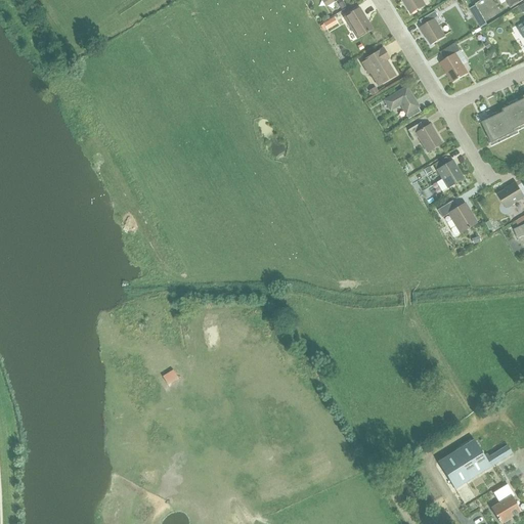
[(401,0),(410,14),(425,5),(422,0),(401,0)]
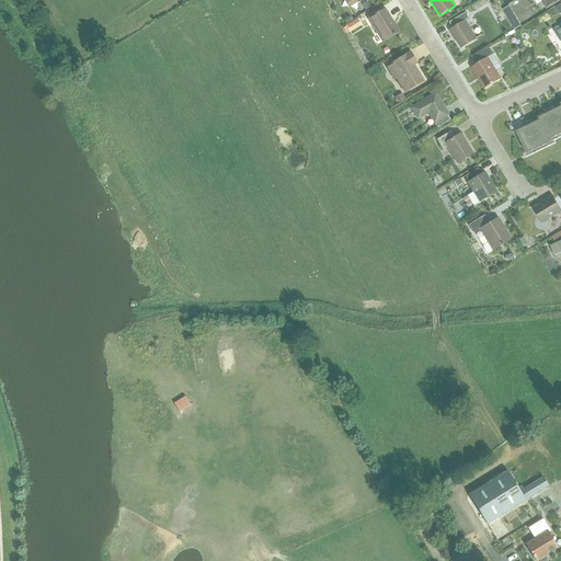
[(485,0),(473,8),(477,12),(489,4),(485,0)]
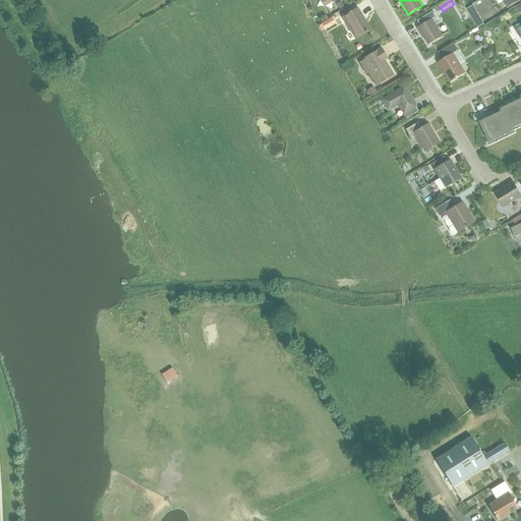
[(472,5),(466,9),(477,29),(484,24),(472,5)]
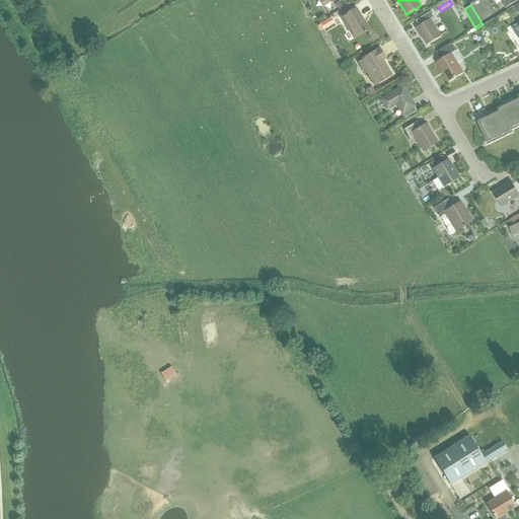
[(355,39),(369,29),(356,8),(341,16),(355,39)]
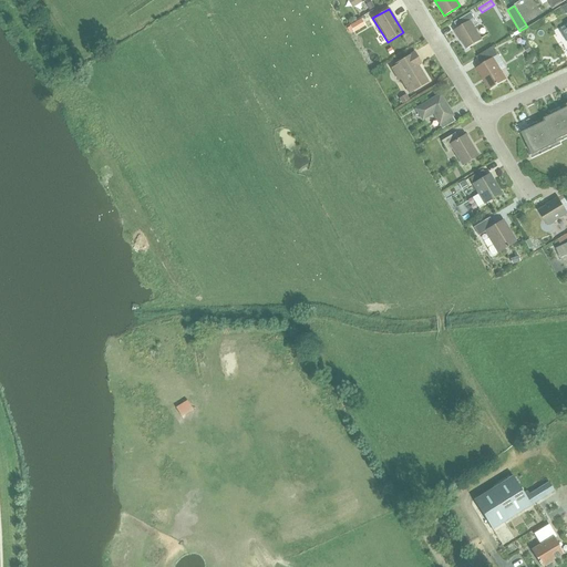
[(503,9),(497,12),(502,19),(506,17),(503,9)]
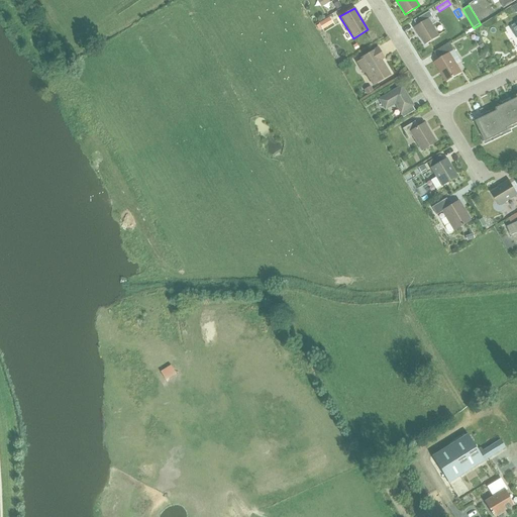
[(418,33),(423,40),(425,45),(439,36),(432,25),(436,23),(429,11),(414,21),(417,26),(414,28),(417,34),(418,33)]
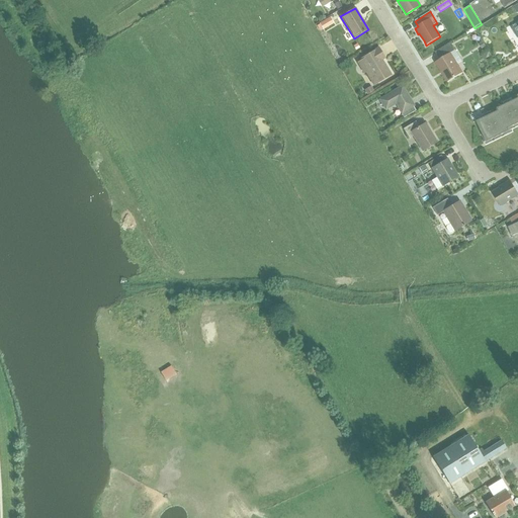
[(330,18),(320,24),(324,29),(333,23),(330,18)]
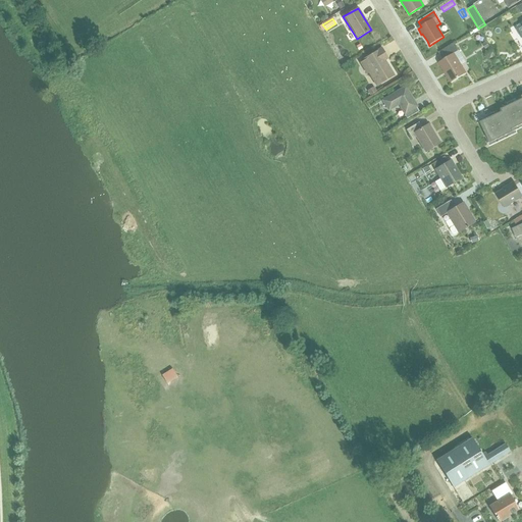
[(438,63),(451,83),(466,73),(454,54),(458,51),(454,44),(438,53),(442,60),(438,63)]
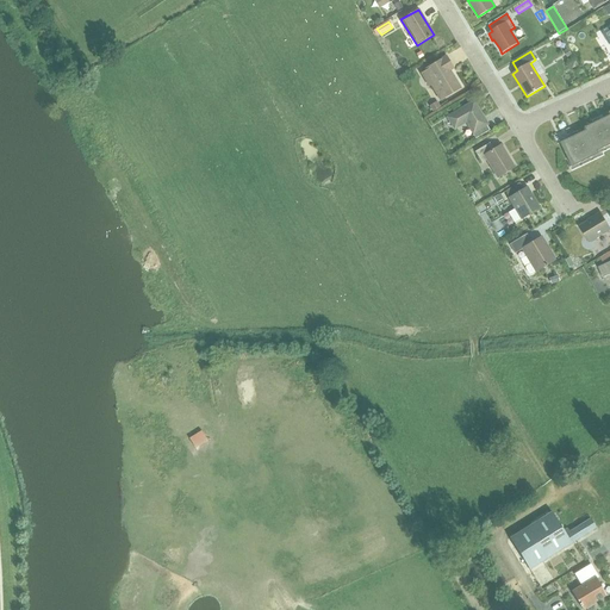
[(427,70),(421,74),(425,82),(429,87),(430,86),(440,101),(443,99),(460,89),(449,70),(454,68),(446,56),(425,69),(427,70)]
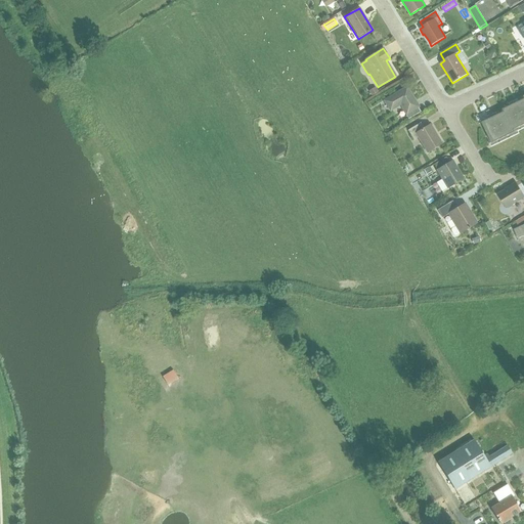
[(397,94),(386,101),(390,110),(399,104),(402,108),(408,119),(420,112),(417,106),(413,101),(416,101),(408,90),(406,91),(404,88),(396,93),(397,94)]
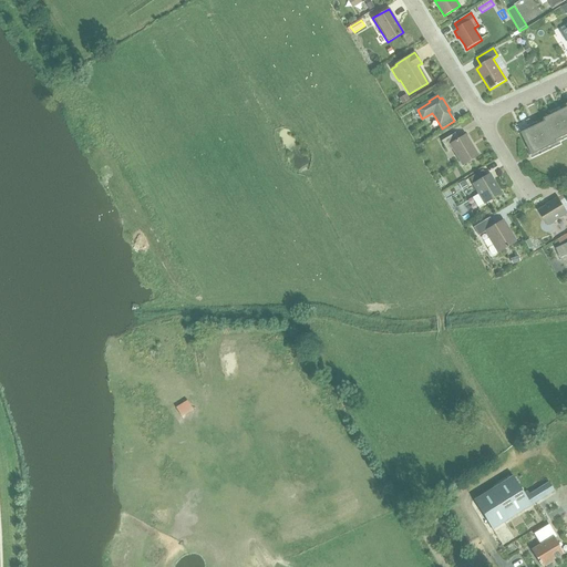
[(404,96),(398,101),(401,106),(408,102),(404,96)]
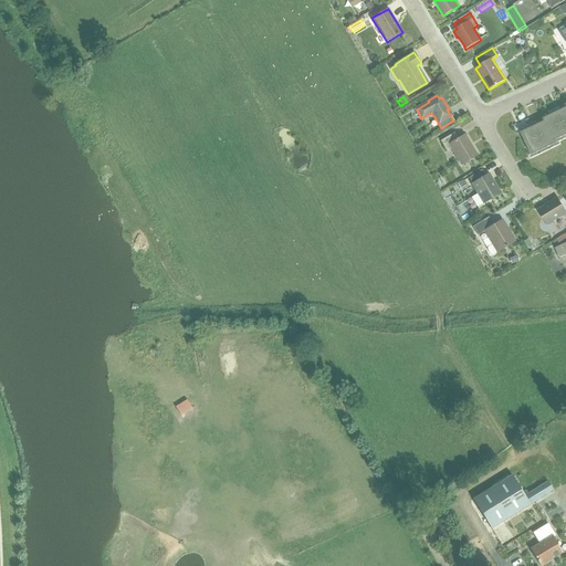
[(565,106),(555,113),(565,134),(565,106)]
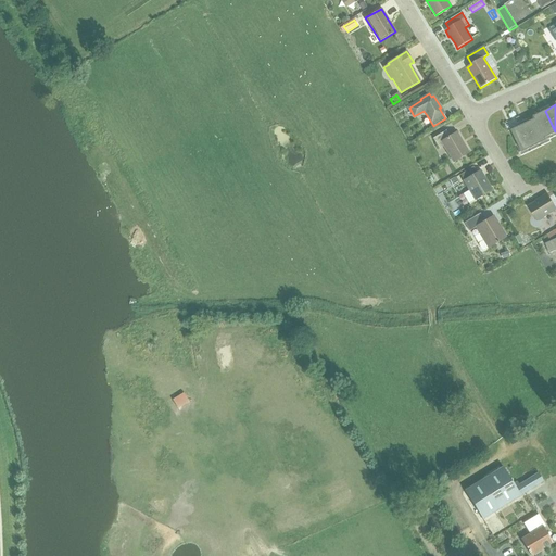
[(555,133),(555,131),(545,111),(533,116),(534,118),(535,118),(544,138),(545,138),(555,133)]
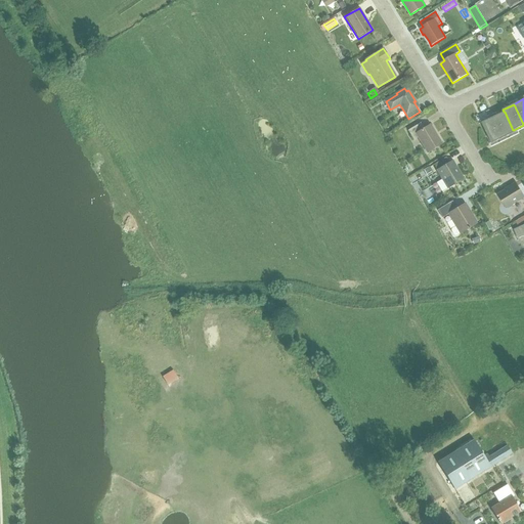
[(504,112),(493,117),(504,138),(515,132),(514,130),(513,130),(505,112),(504,112)]
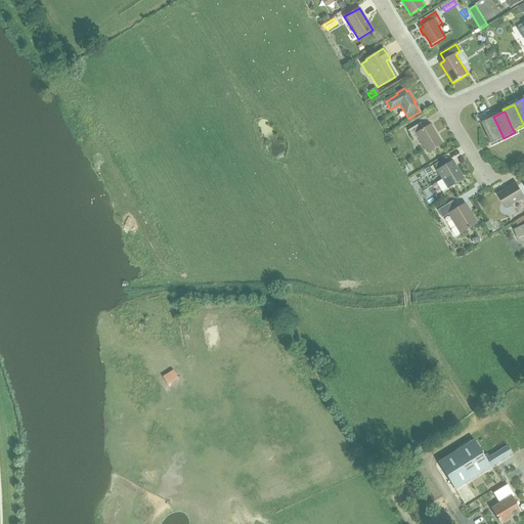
[(504,138),(493,117),(482,123),(492,143),(504,138)]
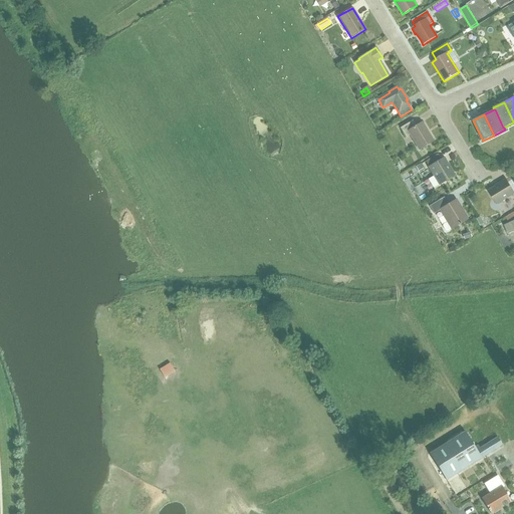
[(419,150),(433,141),(422,121),(416,125),(413,120),(400,127),(406,137),(410,134),(419,150)]
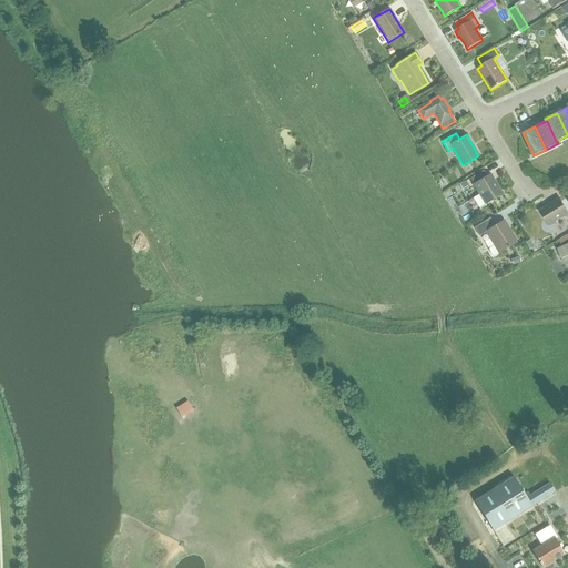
[(484,170),(470,178),(479,194),(473,199),(478,208),(501,193),(490,174),(487,176),(484,170)]
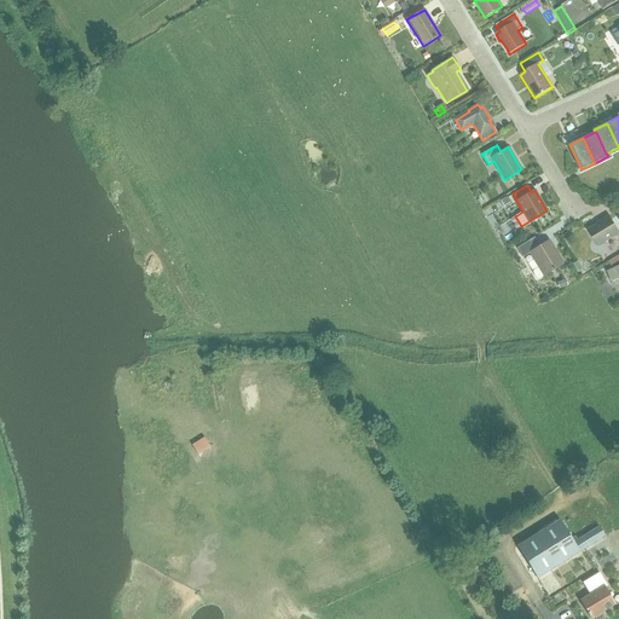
[(507,196),(501,200),(504,207),(512,202),(507,196)]
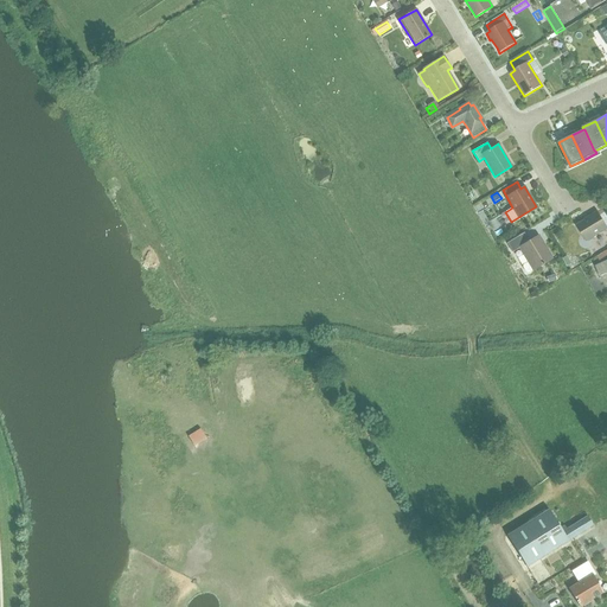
[(576,227),(586,242),(606,228),(606,227),(598,211),(590,216),(592,217),(576,227)]
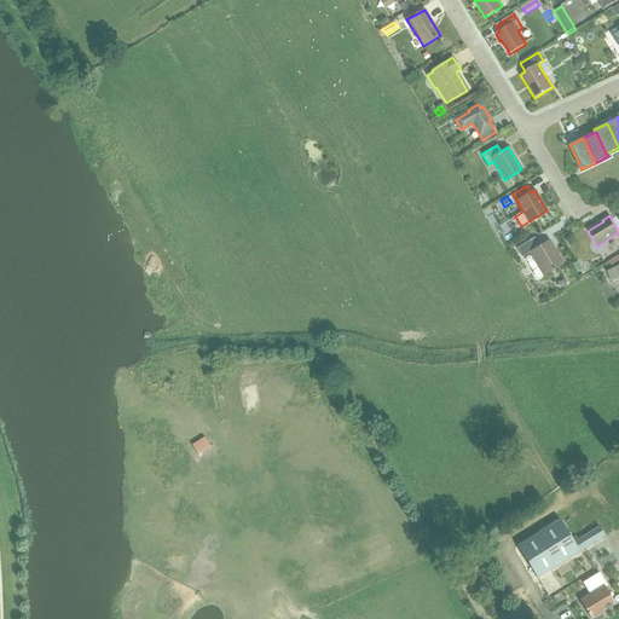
[(530,253),(538,266),(533,270),(532,272),(536,277),(538,278),(543,275),(543,276),(563,264),(549,241),(539,247),(534,237),(516,248),(522,258),(530,253)]
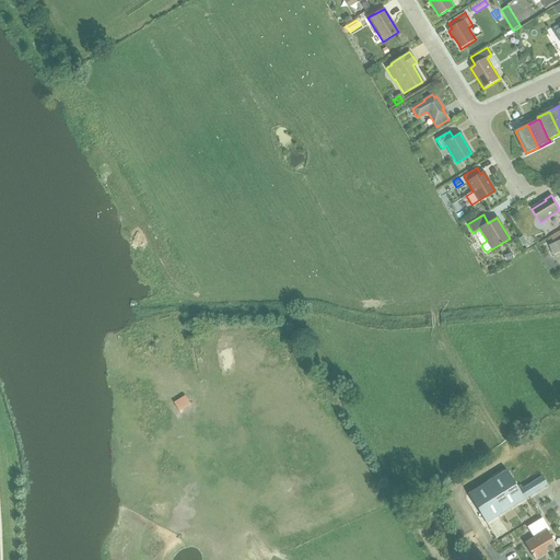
[(559,240),(549,246),(553,255),(559,252),(559,240)]
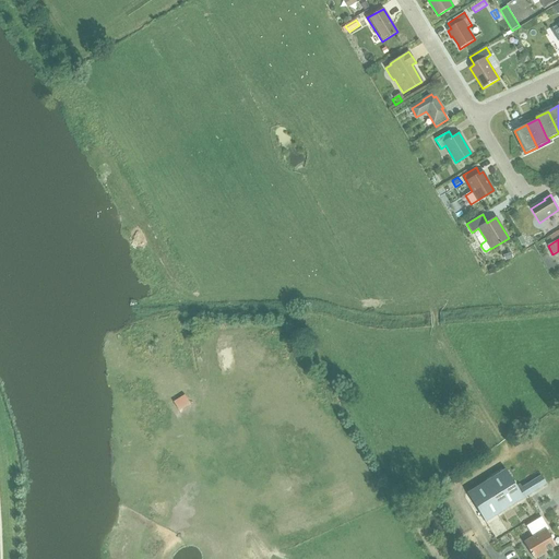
[(183,395),(174,401),(178,409),(189,403),(183,395)]
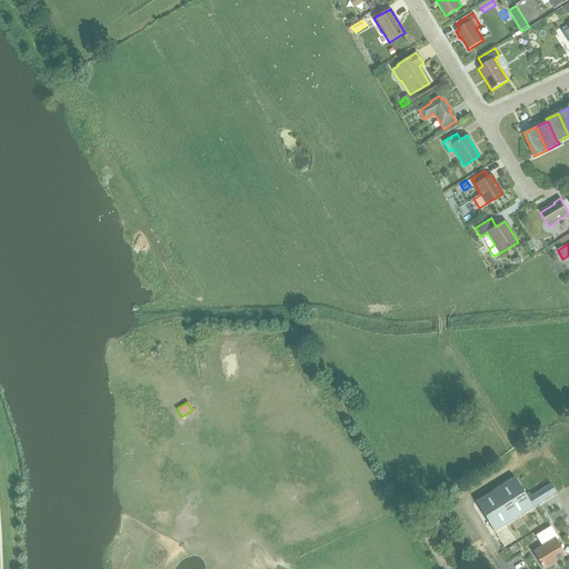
[(493,531),(556,492),(550,485),(531,497),(529,493),(526,496),(515,477),(476,501),(493,531)]
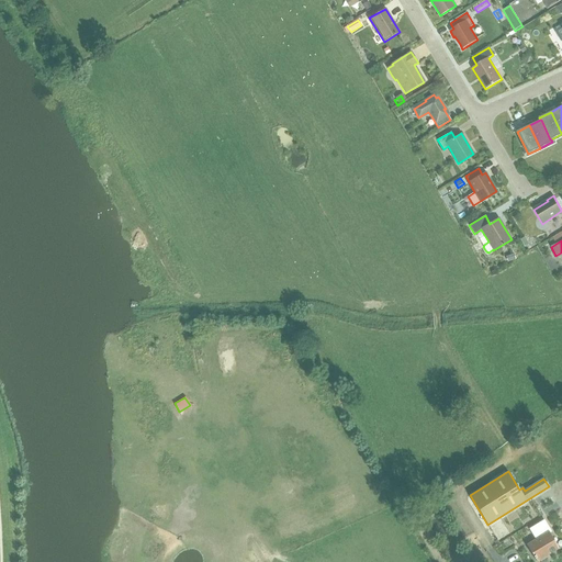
[(535,540),(526,544),(536,561),(558,548),(549,534),(551,532),(543,520),(528,529),(535,540)]
